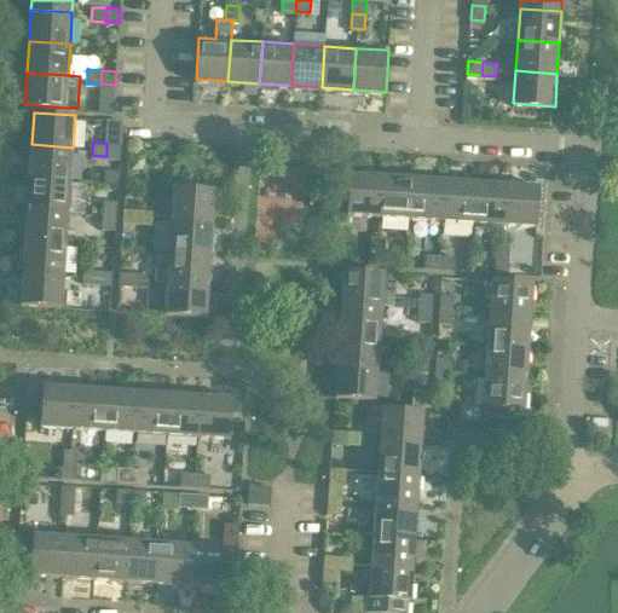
[(107,143),(107,156),(120,157),(121,144),(107,143)]
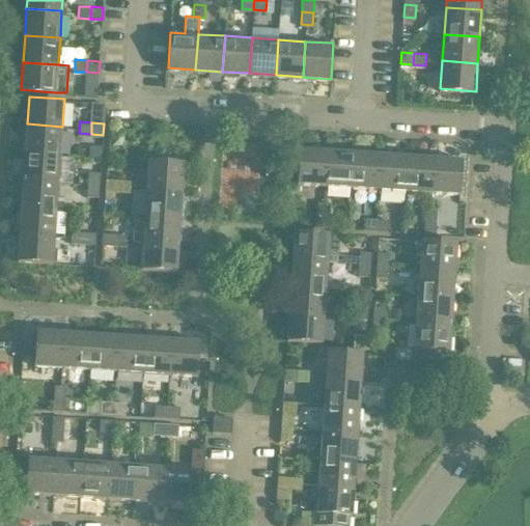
[(27,123),(25,150),(60,154),(62,127),(27,123)]
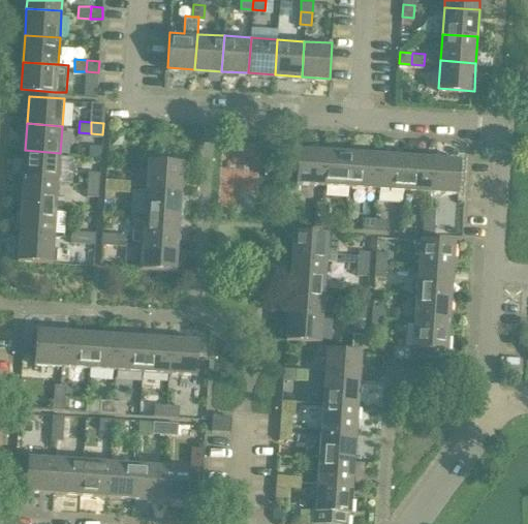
[(297,181),(324,183),(327,148),(299,146),(297,181)]
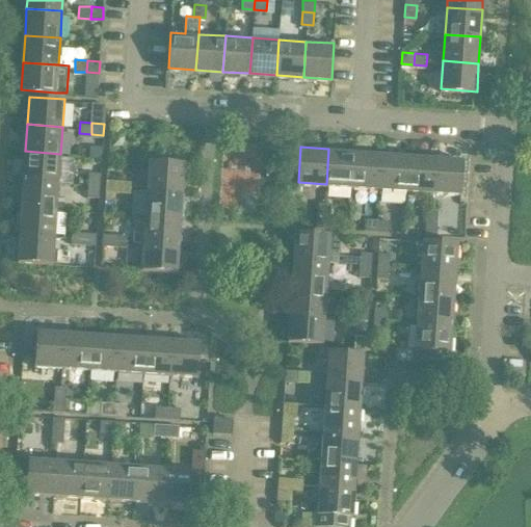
[(326,184),(353,186),(355,151),(328,149),(326,184)]
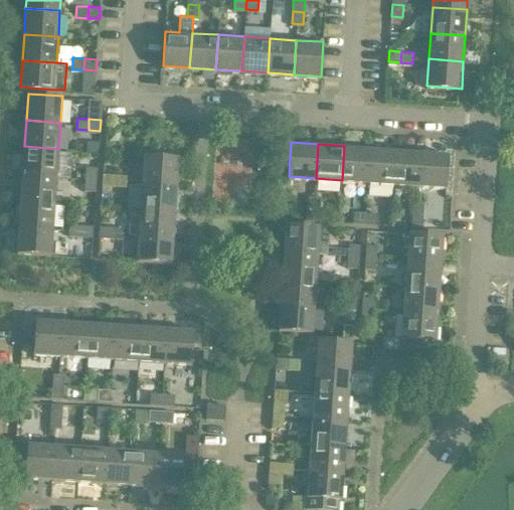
[(24,146),(22,172),(57,175),(58,149),(24,146)]
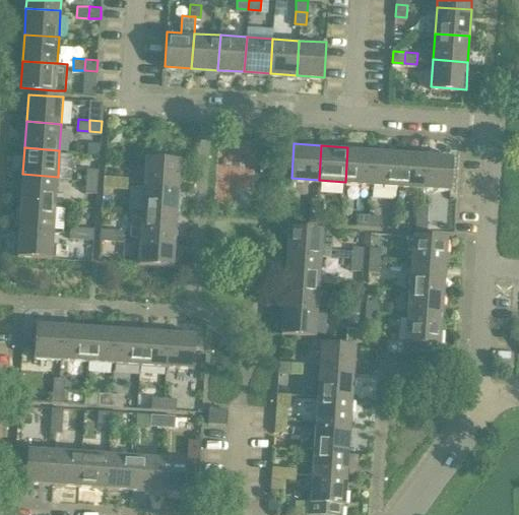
[(345,182),(371,184),(374,148),(347,147),(345,182)]
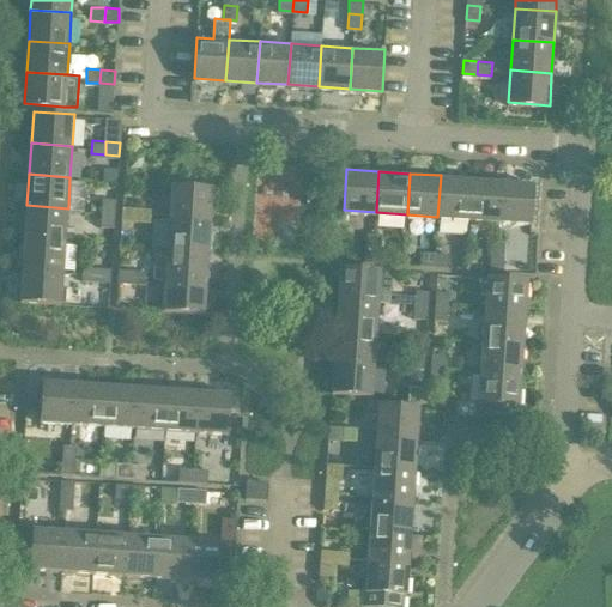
[(437,217),(468,218),(472,177),(441,175),(437,217)]
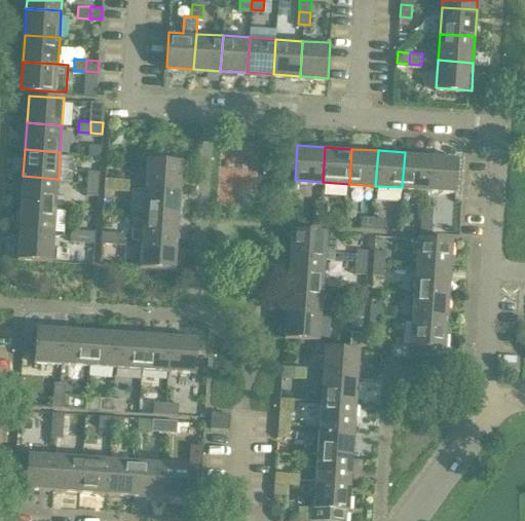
[(402,187),(428,189),(430,154),(405,152),(402,187)]
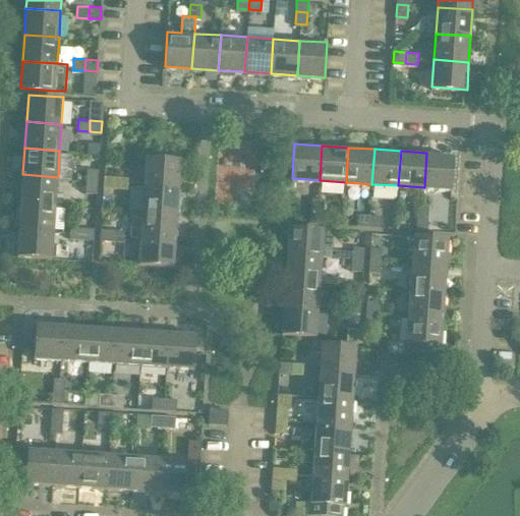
[(426,153),(424,187),(452,189),(454,155),(426,153)]
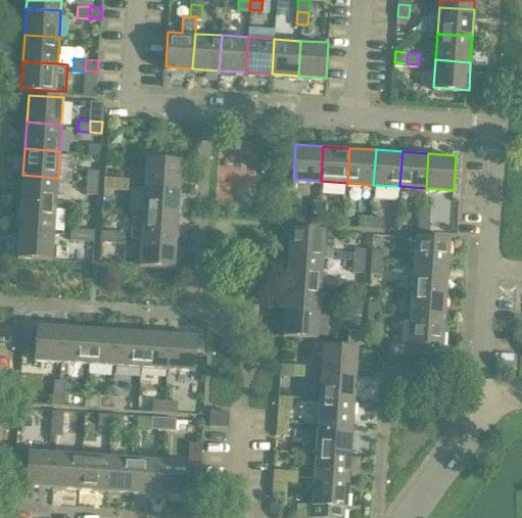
[(147,156),(145,183),(180,186),(182,158),(147,156)]
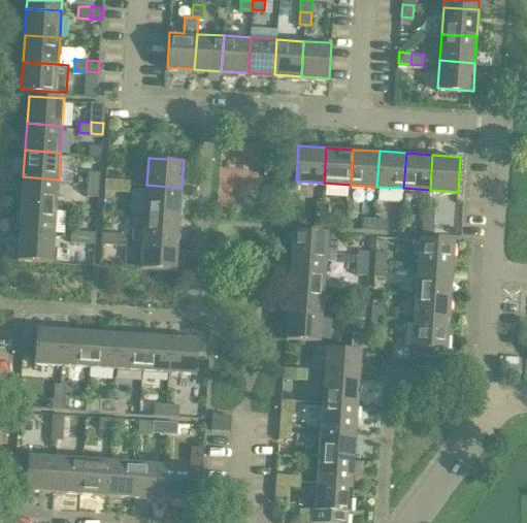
[(89,169),(88,182),(99,182),(100,169),(89,169)]
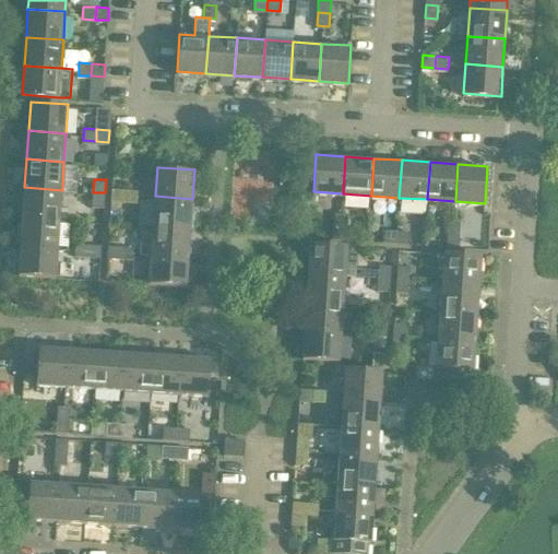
[(24,187),(23,215),(60,217),(62,190),(24,187)]
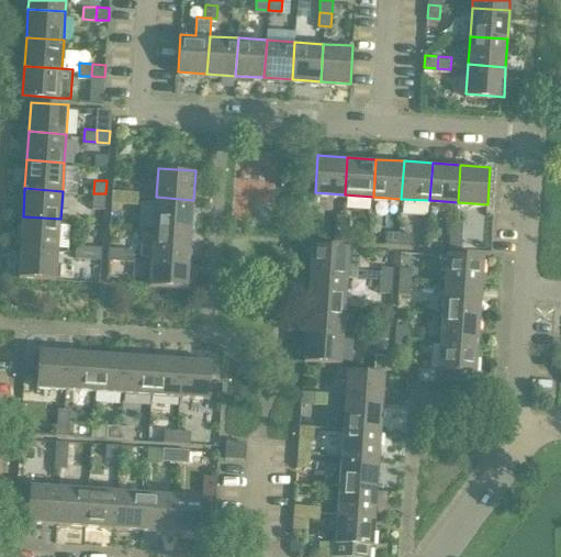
[(112,200),(125,201),(125,189),(113,188),(112,200)]
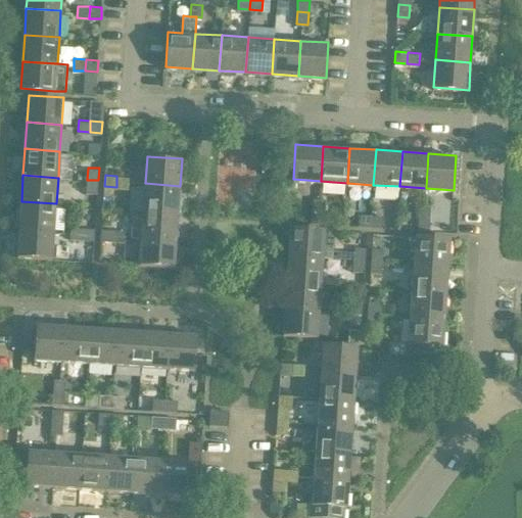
[(116,176),(116,187),(129,188),(129,177),(116,176)]
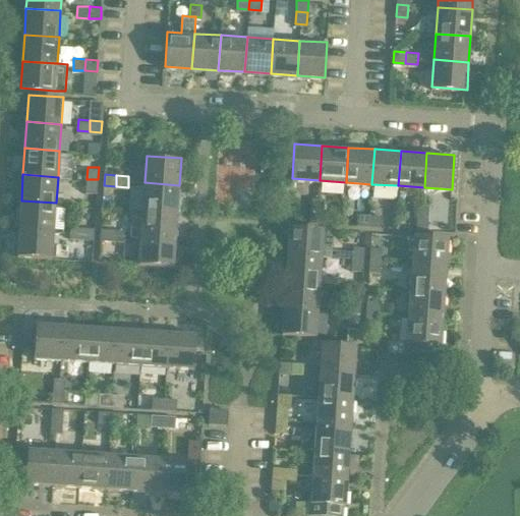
[(98,179),(87,179),(85,190),(98,191),(98,179)]
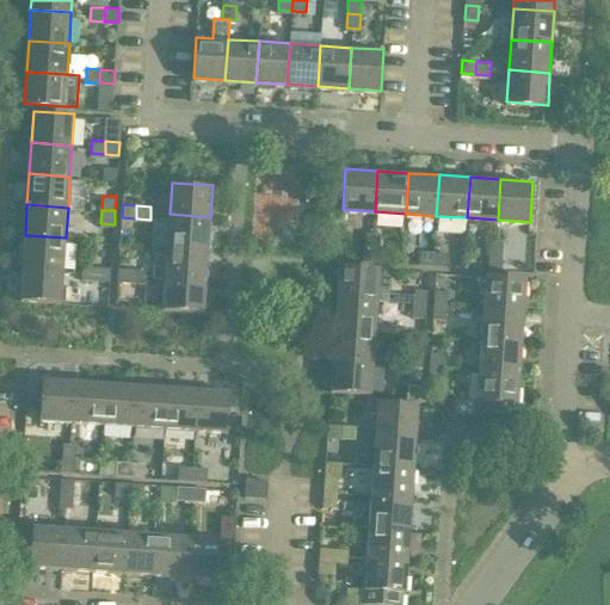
[(170,214),(167,245),(208,248),(210,217),(170,214)]
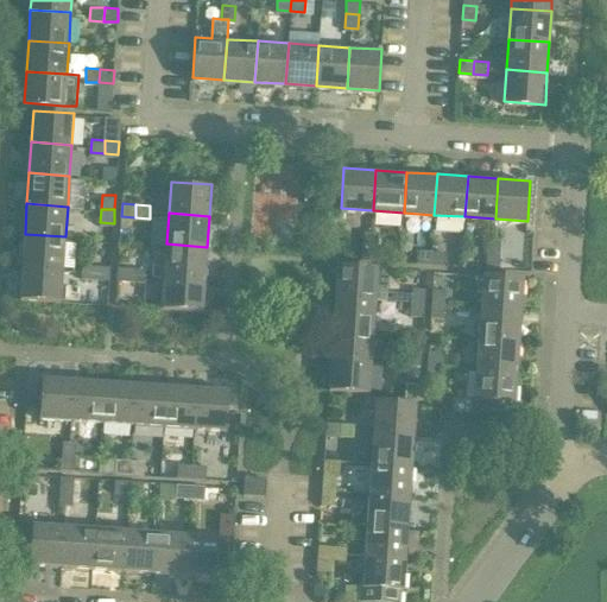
[(365,229),(364,244),(377,245),(378,230),(365,229)]
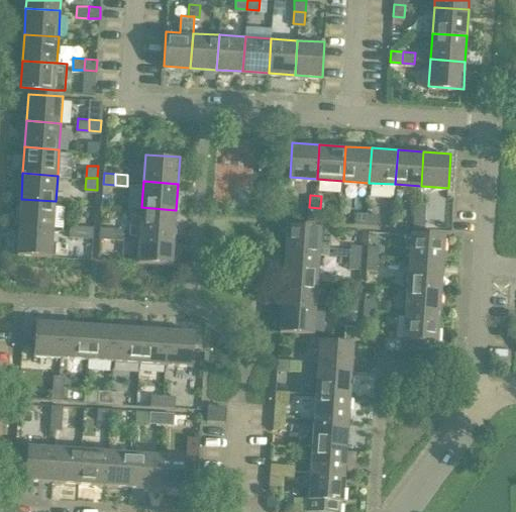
[(21,199),(19,225),(54,227),(56,201),(21,199)]
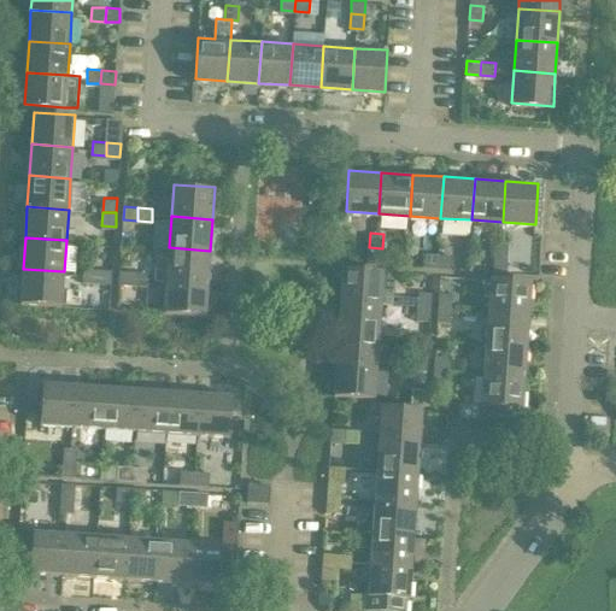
[(496,241),(494,256),(508,256),(509,242),(496,241)]
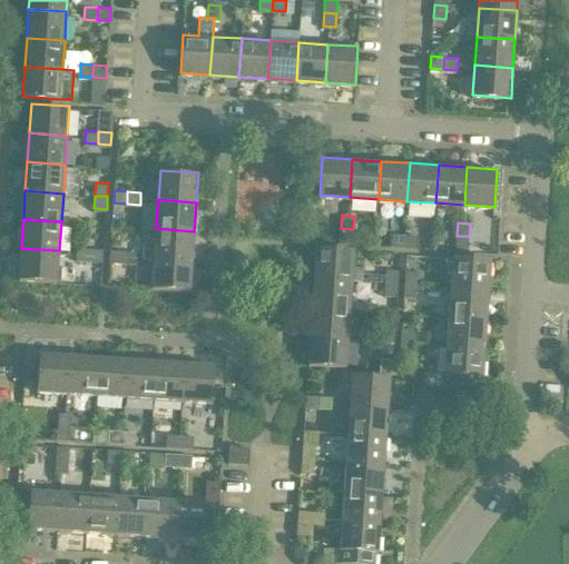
[(156,228),(155,257),(193,259),(194,231),(156,228)]
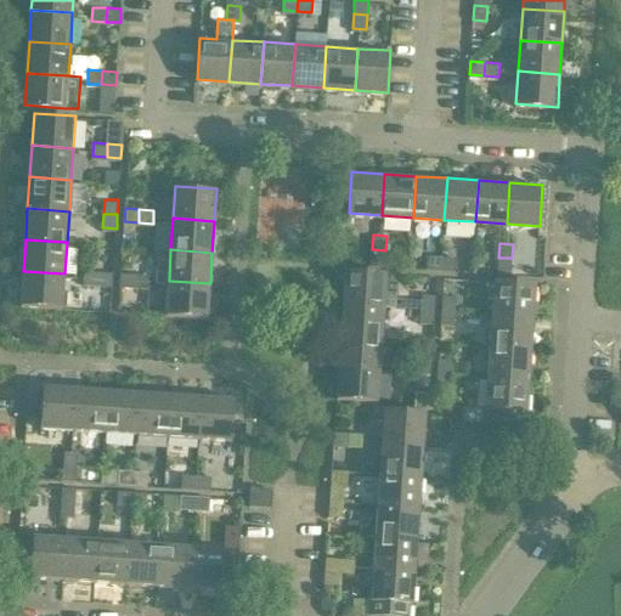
[(385,250),(372,249),(371,264),(384,264),(385,250)]
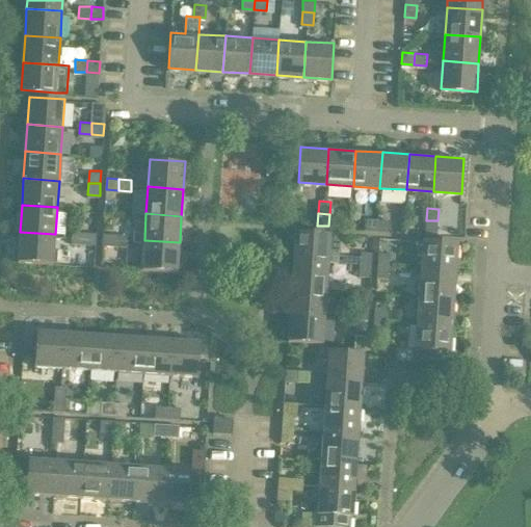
[(365,229),(377,229),(378,217),(366,216),(365,229)]
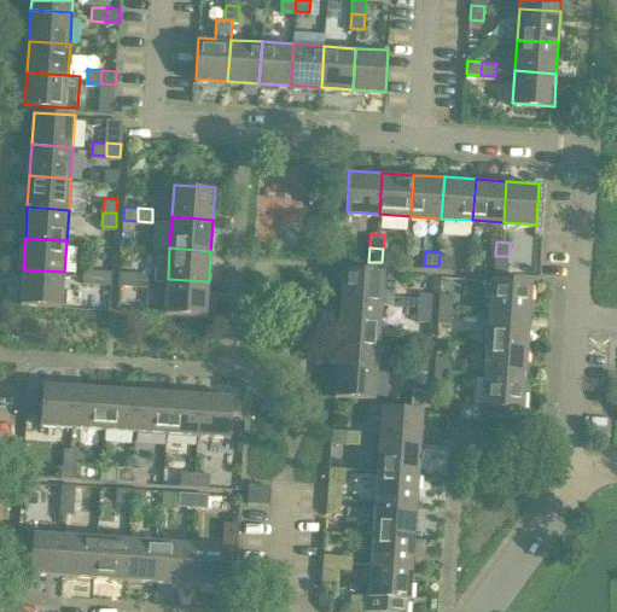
[(440,252),(438,266),(453,267),(453,254),(440,252)]
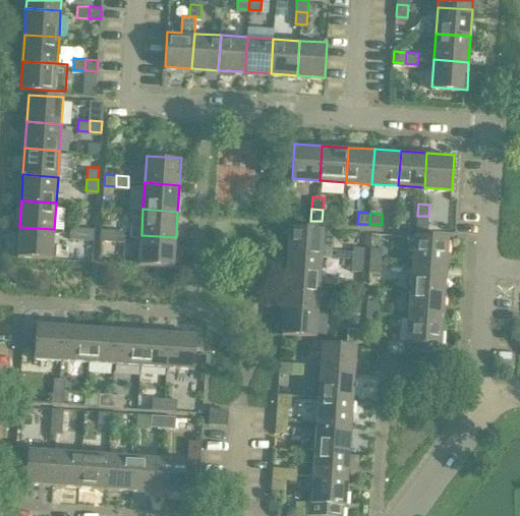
[(428,216),(417,216),(416,227),(427,228),(428,216)]
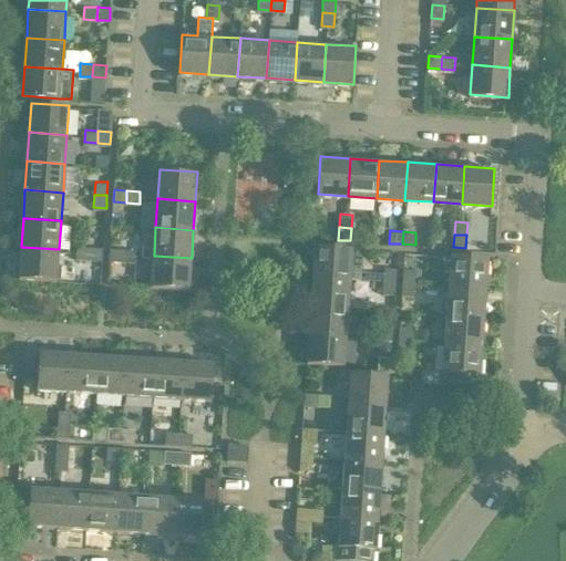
[(76,257),(90,258),(90,246),(78,245),(76,257)]
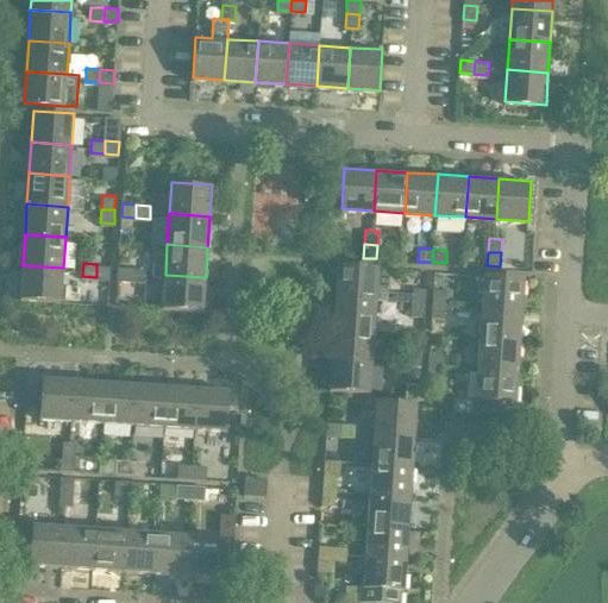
[(338,263),(336,295),(376,297),(378,265),(338,263)]
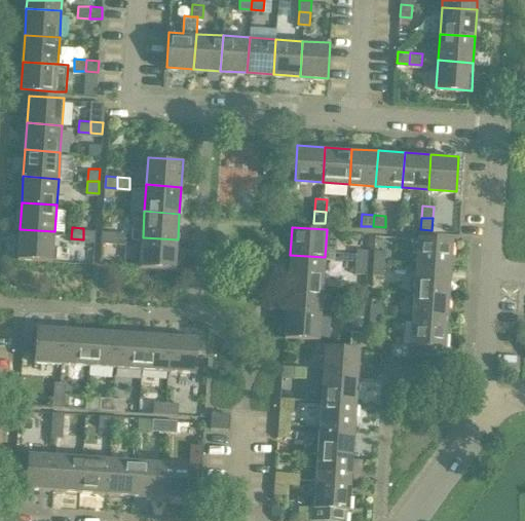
[(83,228),(83,239),(95,240),(96,229),(83,228)]
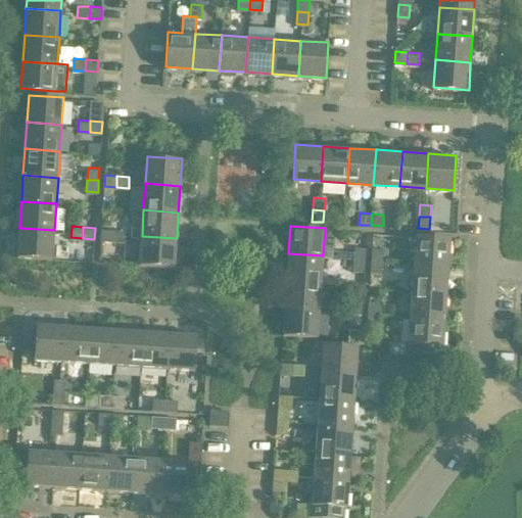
[(54,230),(19,228),(17,255),(52,257),(54,230)]
